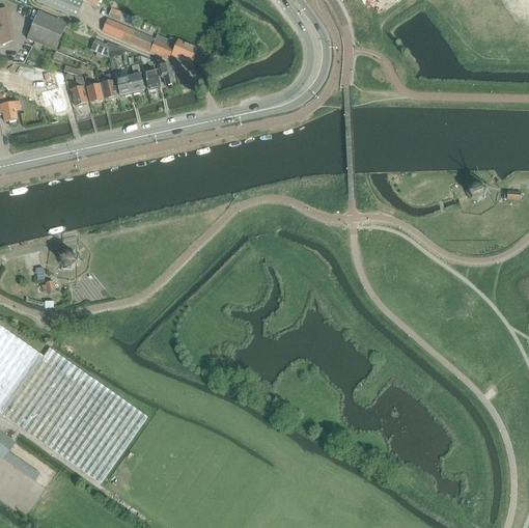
[(81,0),(36,0),(75,16),(81,0)]
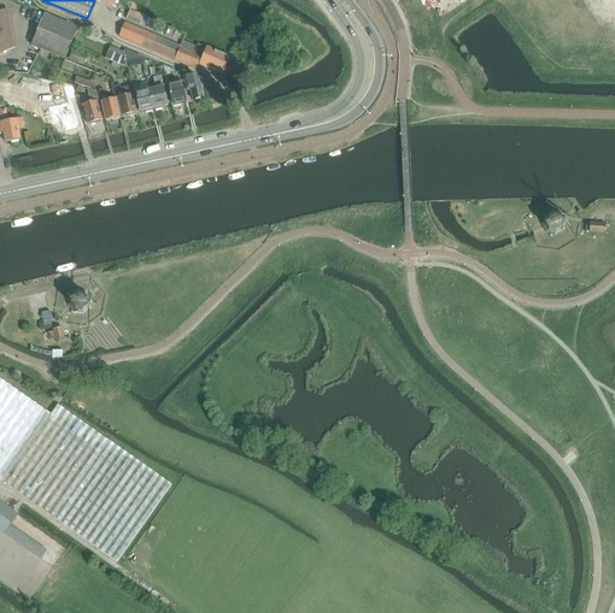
[(0,49),(13,45),(9,23),(10,23),(6,9),(4,7),(0,7),(0,49)]
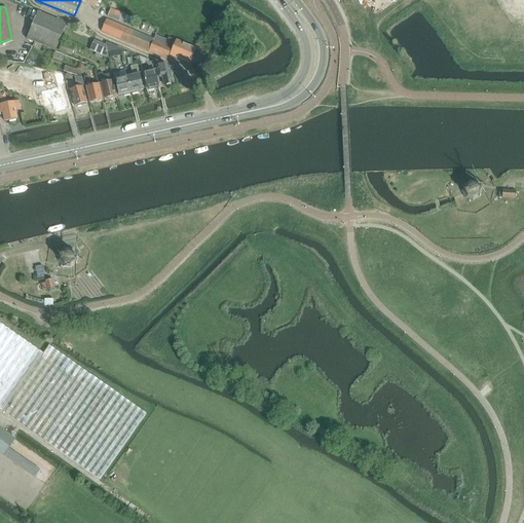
[(65,21),(36,9),(25,36),(53,48),(65,21)]
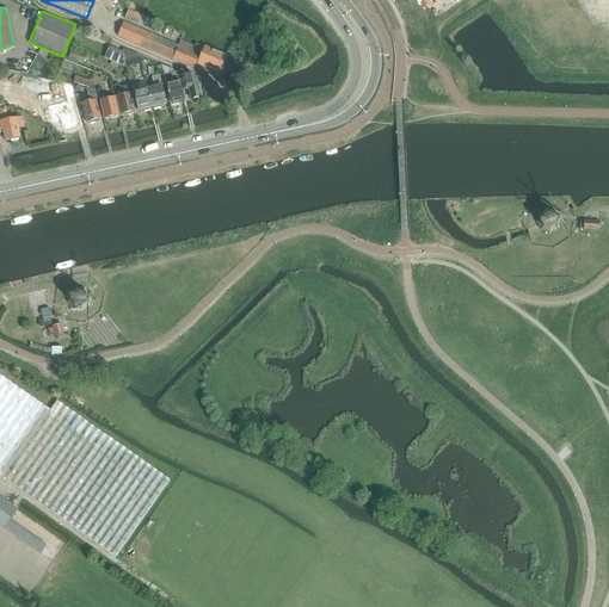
[(192,66),(196,60),(201,62),(200,62),(217,70),(225,53),(203,44),(202,48),(178,38),(177,43),(121,19),(116,33),(192,66)]
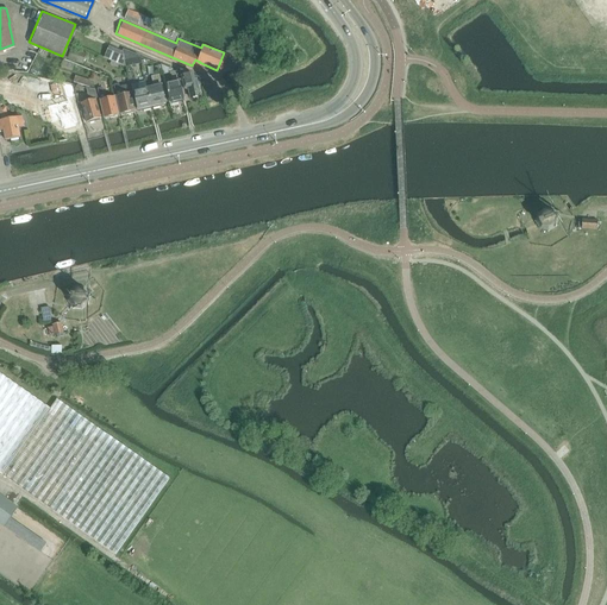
[(83,51),(69,46),(66,56),(80,61),(83,51)]
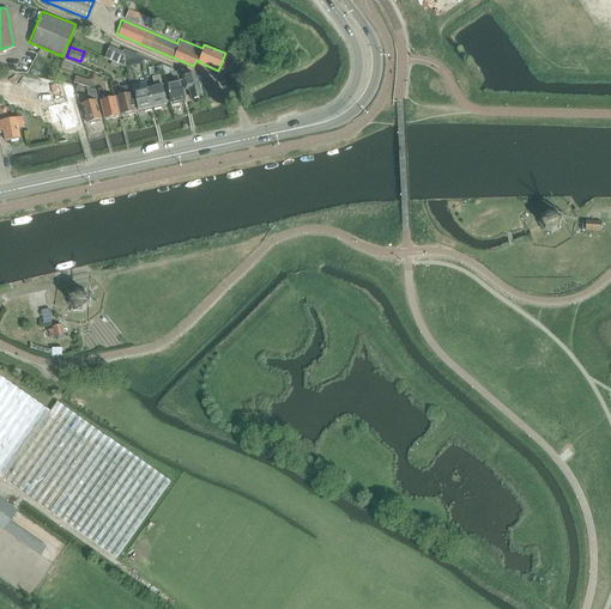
[(175,68),(169,71),(171,80),(164,83),(168,101),(182,97),(176,69),(175,68)]
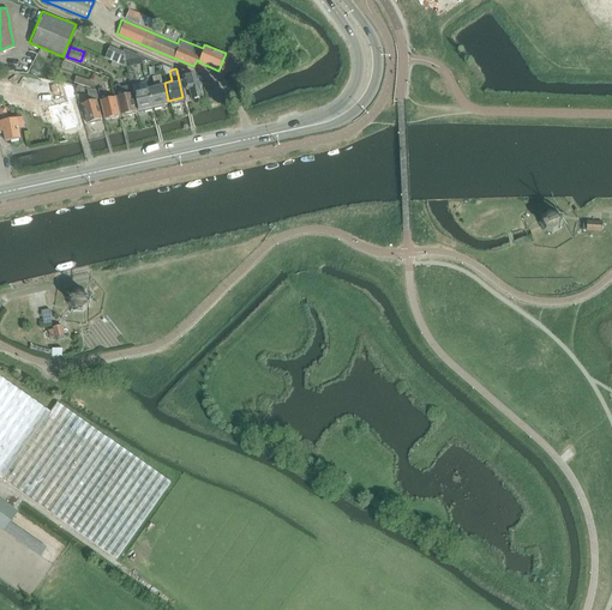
[(184,86),(187,85),(190,96),(199,94),(197,83),(199,83),(198,76),(181,68),(183,73),(180,74),(184,86)]
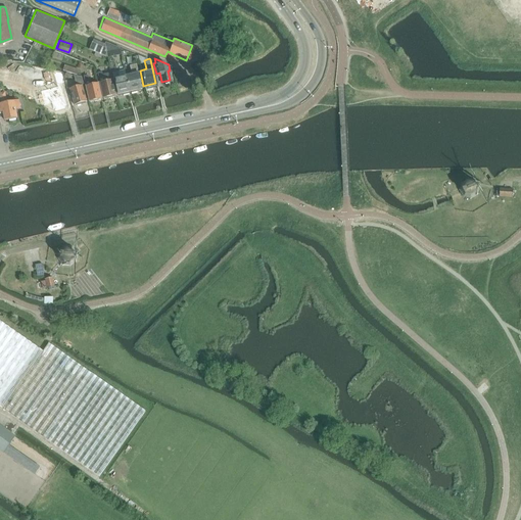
[(130,73),(125,74),(128,89),(140,87),(135,62),(128,63),(130,73)]
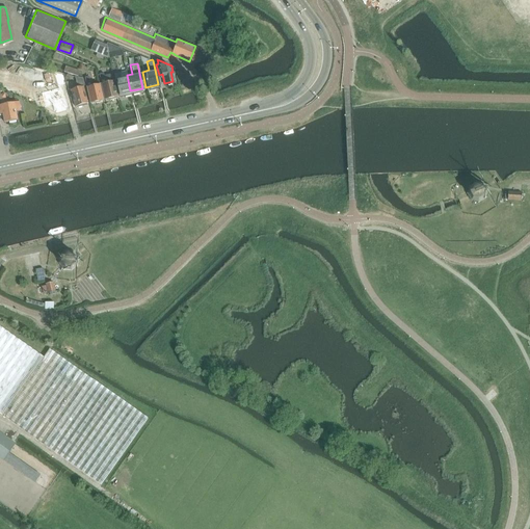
[(61,72),(50,70),(54,84),(64,81),(61,72)]
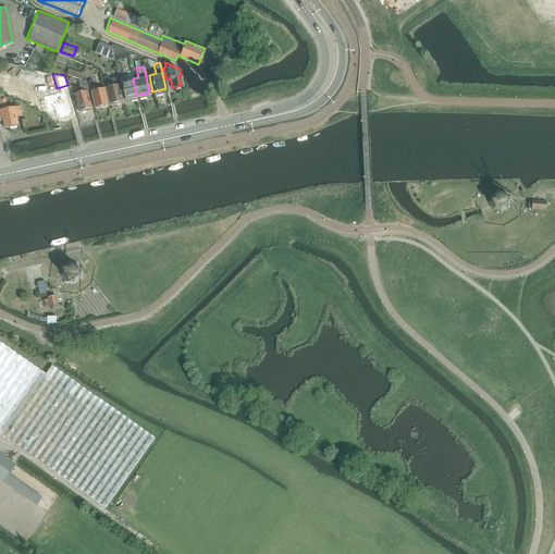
[(102,75),(108,101),(121,99),(115,75),(107,77),(107,74),(102,75)]
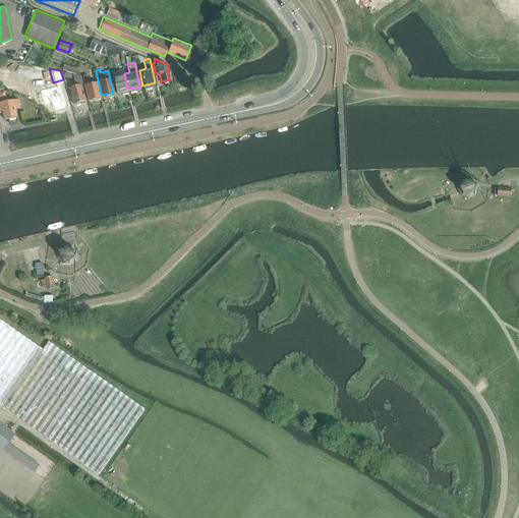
[(127,89),(124,73),(116,75),(115,69),(110,70),(115,92),(127,89)]
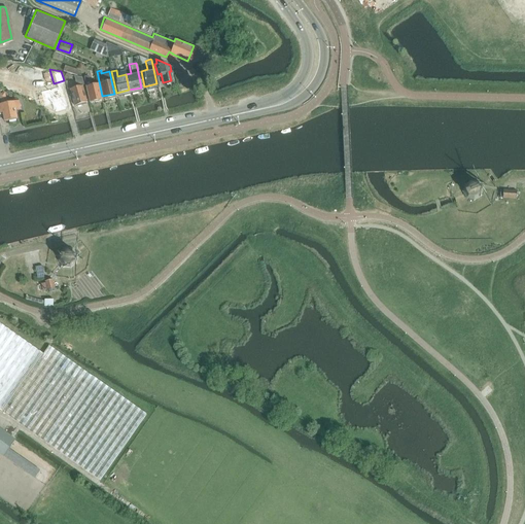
[(82,74),(88,100),(100,97),(97,81),(89,83),(86,74),(82,74)]
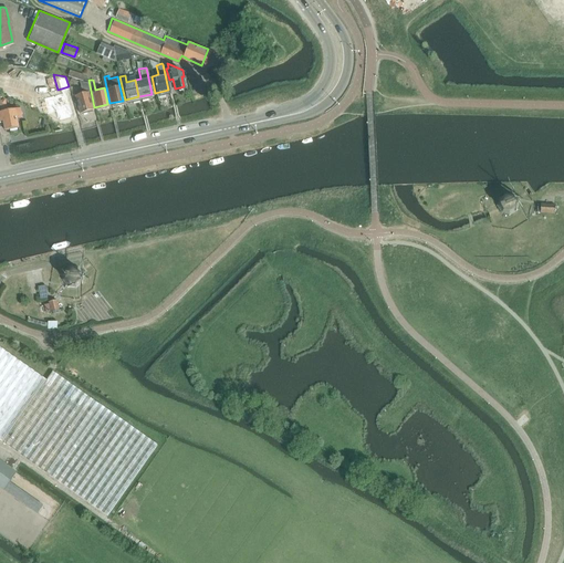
[(93,106),(86,82),(79,84),(81,91),(73,93),(77,111),(93,106)]
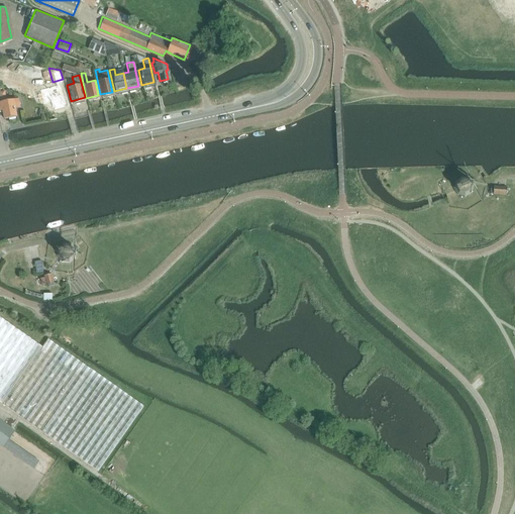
[(56,83),(36,88),(39,102),(46,100),(48,106),(50,105),(50,107),(61,104),(60,103),(62,102),(56,83)]
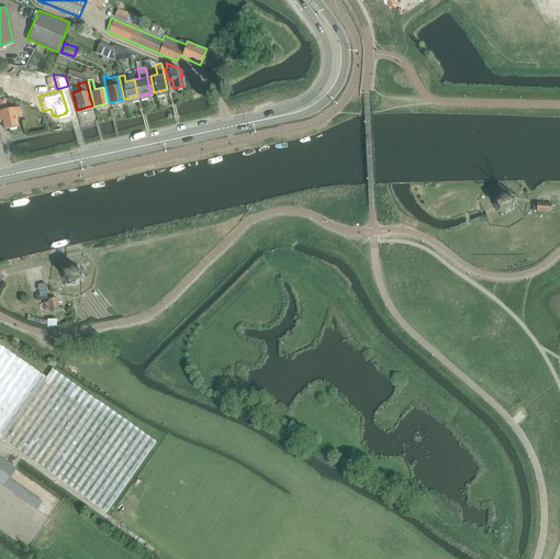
[(0,118),(1,118),(2,126),(17,124),(14,115),(20,114),(18,104),(4,108),(2,97),(0,98),(0,118)]
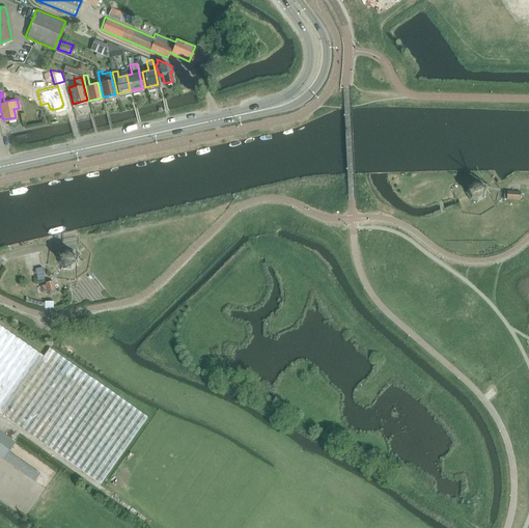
[(480,183),(474,182),(474,181),(467,185),(467,186),(466,191),(465,192),(470,199),(471,199),(476,200),(476,201),(484,196),(483,195),(485,190),(481,182),(480,183)]
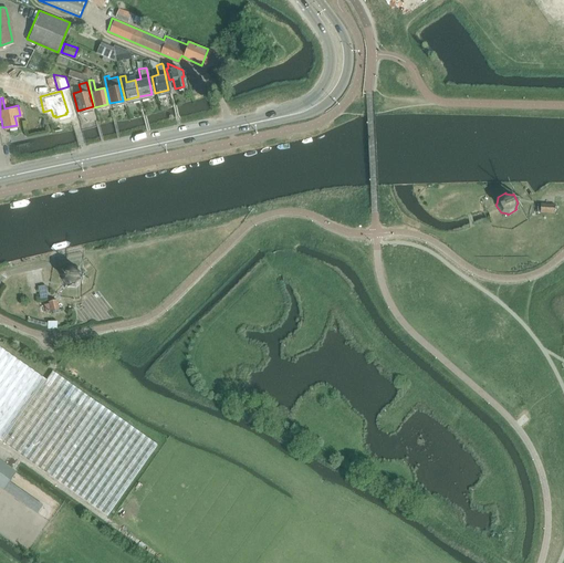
[(539,201),(538,210),(552,211),(552,202),(539,201)]
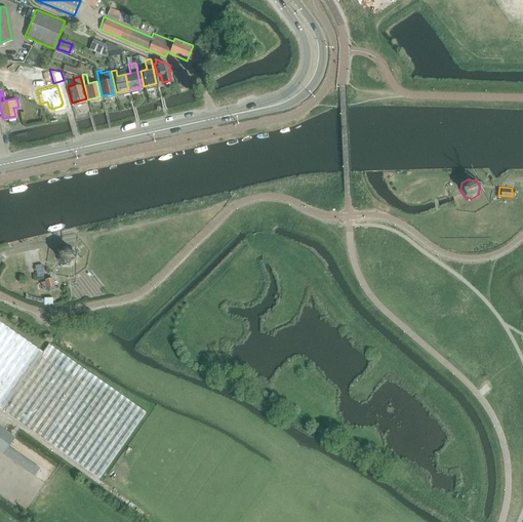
[(76,252),(75,252),(72,247),(73,246),(64,244),(64,245),(58,248),(57,248),(55,256),(56,257),(59,262),(58,263),(68,265),(68,264),(73,261),(74,262),(76,252)]
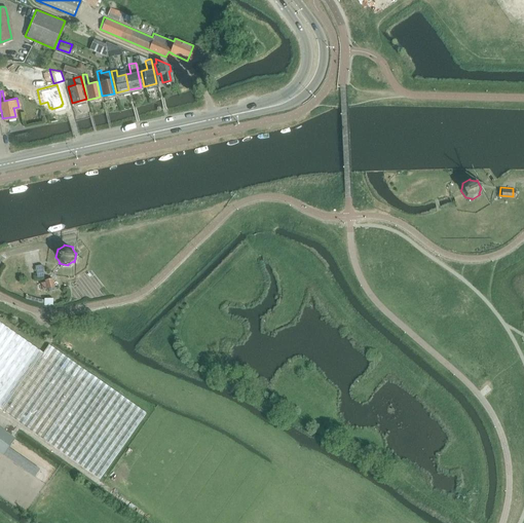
[(0,409),(2,410),(41,355),(0,325),(0,409)]
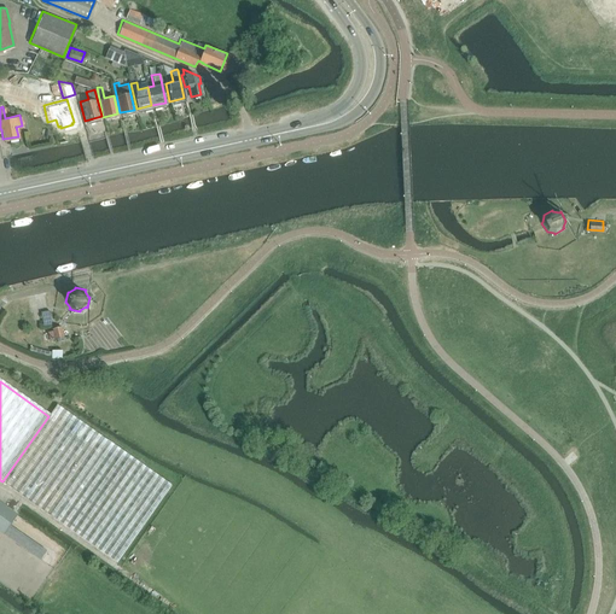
[(58,403),(48,416),(3,481),(67,526),(122,449),(58,403)]
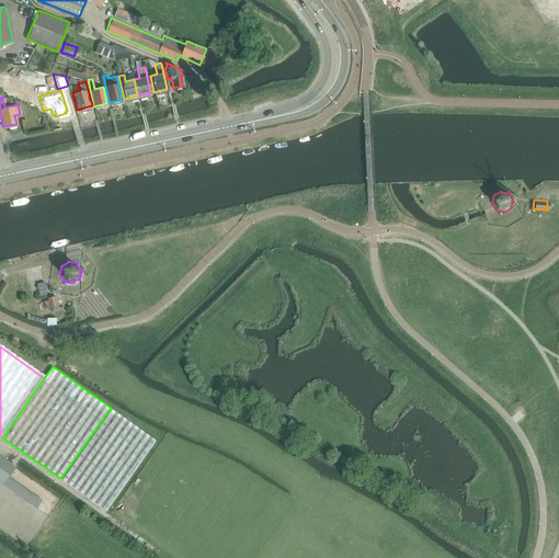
[(113,406),(111,408),(60,478),(106,511),(159,437),(113,406)]
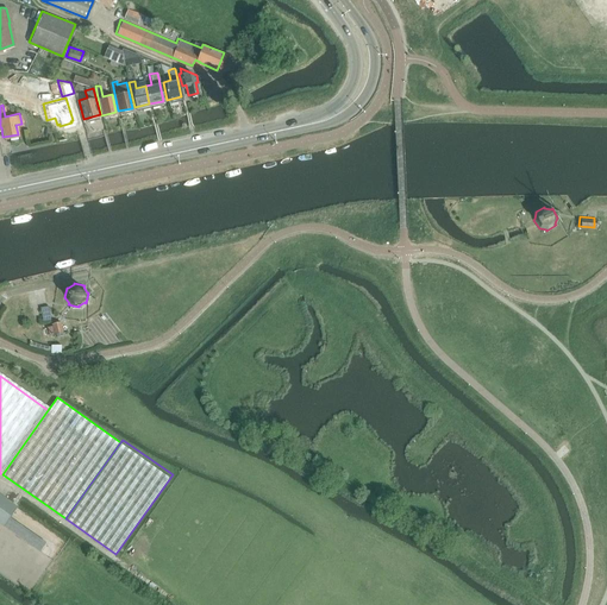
[(32,518),(0,496),(0,511),(14,522),(17,520),(26,527),(32,518)]
